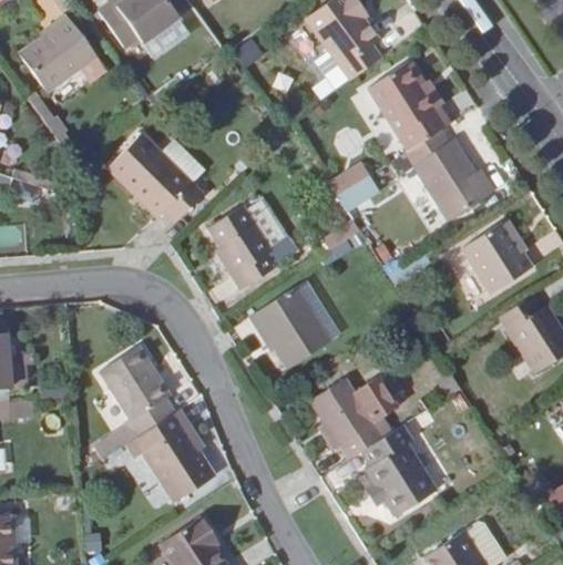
[(111,3),(96,14),(122,50),(136,40),(140,45),(176,19),(162,0),(126,0),(114,9),(111,3)]
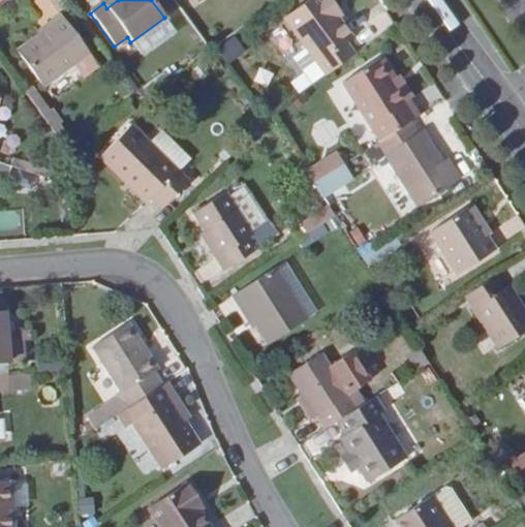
[(106,8),(118,0),(107,0),(103,3),(106,8)]
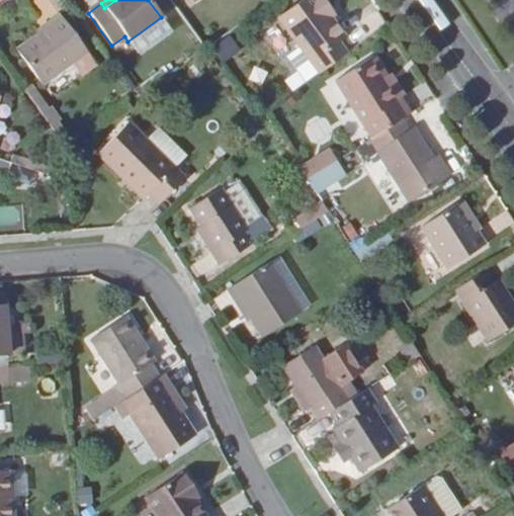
[(302,0),(278,17),(319,73),(347,54),(339,43),(346,37),(332,17),(336,14),(325,0),(302,0)]
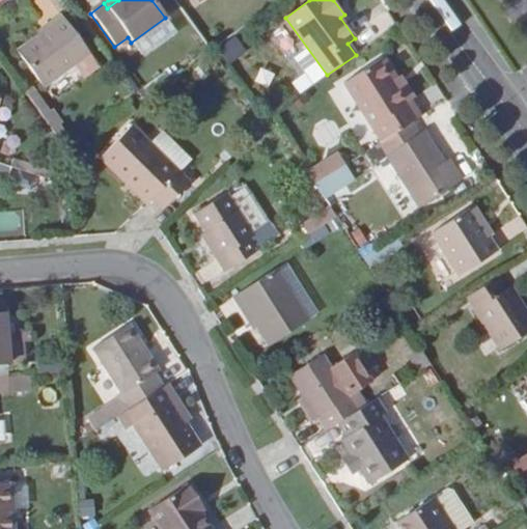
[(51,28),(21,50),(47,86),(92,54),(62,15),(48,25),(51,28)]
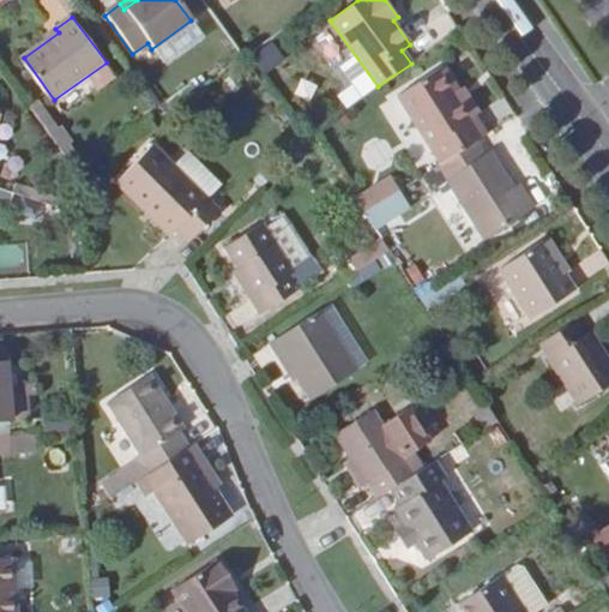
[(271,46),(258,55),(267,69),(281,60),(271,46)]
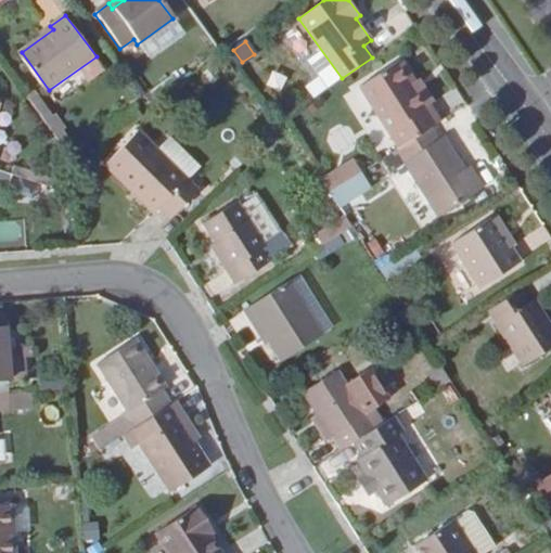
[(361,85),(400,145),(433,125),(441,119),(431,101),(425,104),(411,82),(417,79),(401,58),(361,85)]
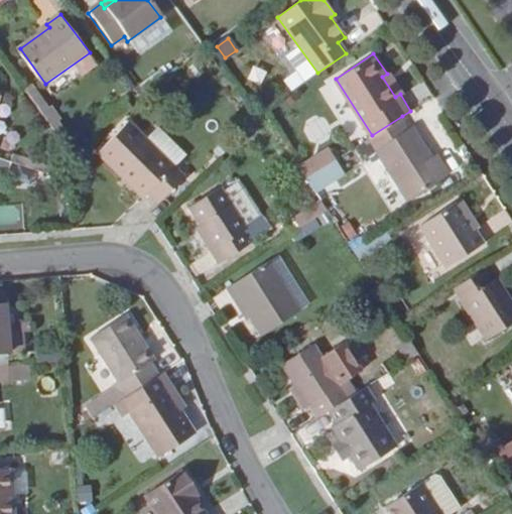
[(400,94),(404,91),(391,71),(387,74),(382,77),(395,97),(400,94)]
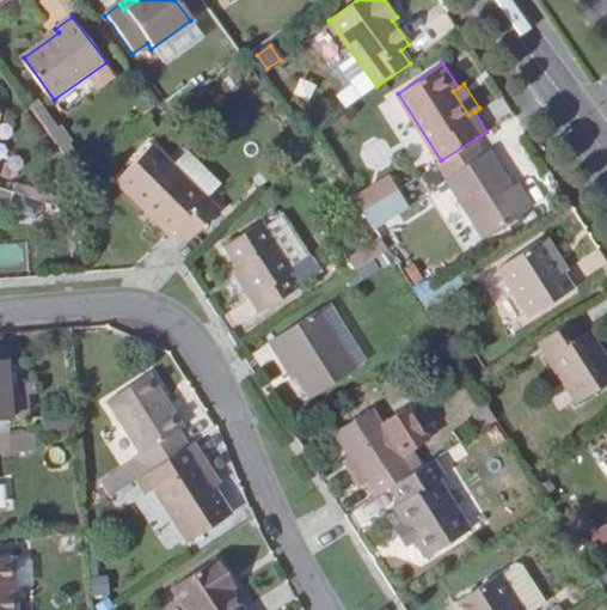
[(441,160),(437,163),(485,237),(528,208),(491,150),(486,152),(477,138),(441,160)]
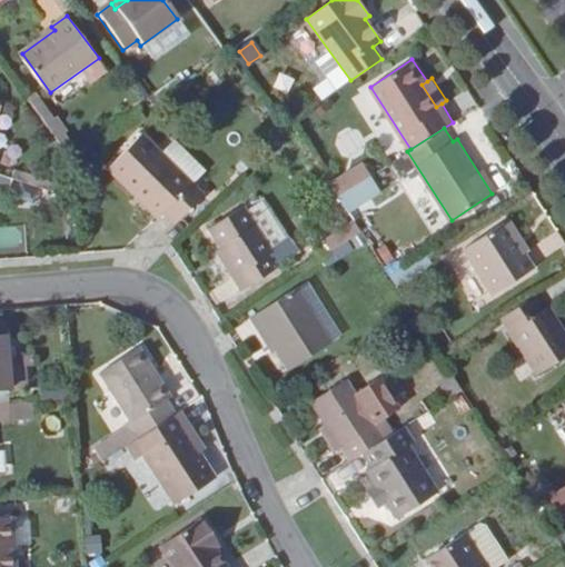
[(144,133),(108,168),(162,221),(169,216),(179,226),(208,198),(144,133)]
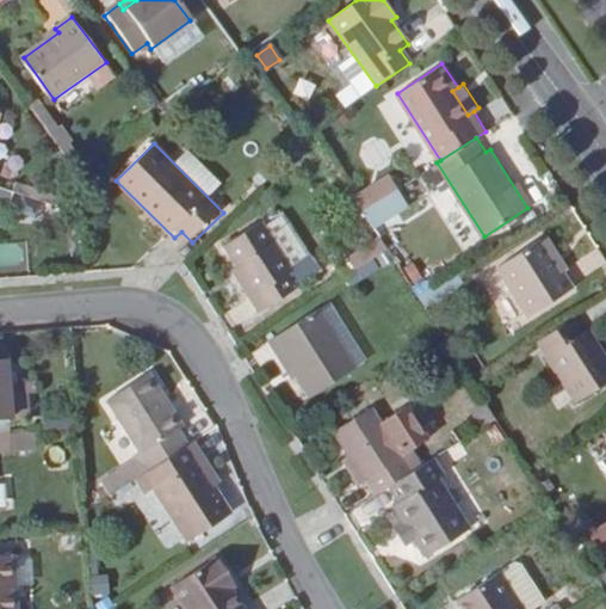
[(387,176),(351,197),(371,231),(407,209),(387,176)]
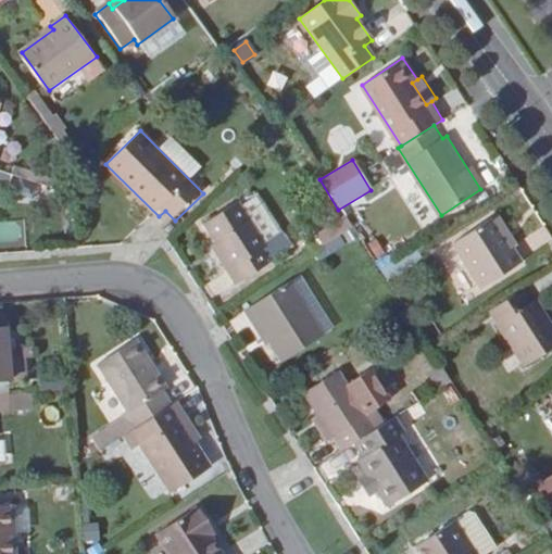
[(238,201),(204,223),(233,266),(227,269),(236,282),(270,261),(261,247),(265,244),(238,201)]
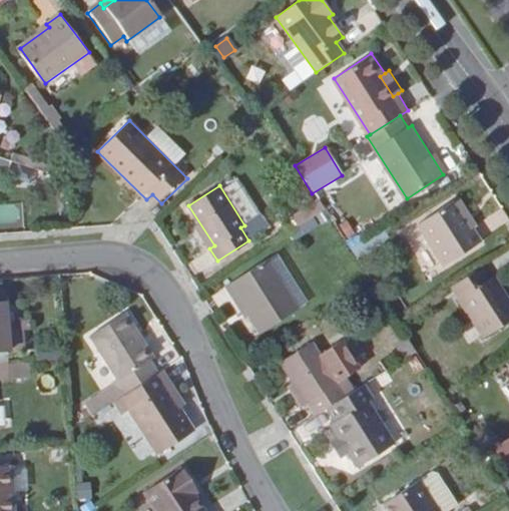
[(455,199),(420,221),(447,264),(482,241),(455,199)]
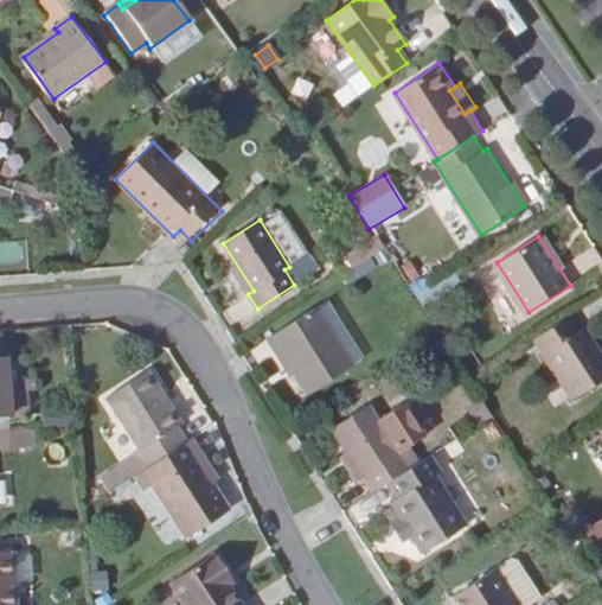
[(348,284),(386,261),(373,239),(335,261),(348,284)]
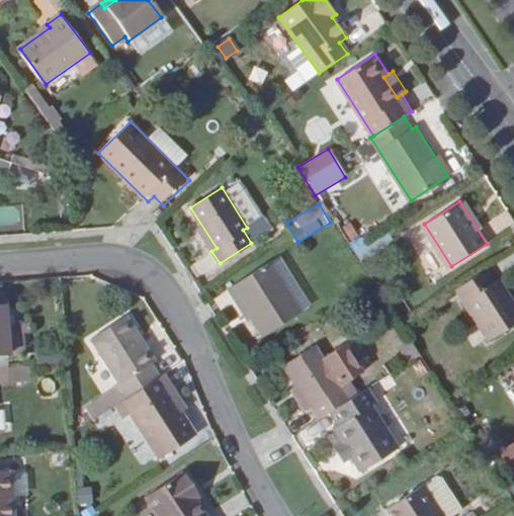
[(270,261),(230,287),(239,303),(241,299),(265,335),(303,311),(270,261)]
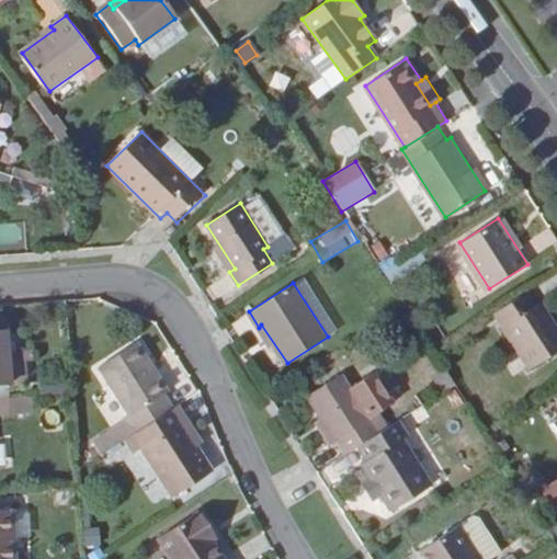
[(531,288),(495,311),(532,369),(556,353),(556,338),(555,334),(556,332),(556,323),(543,303),(541,304),(531,288)]
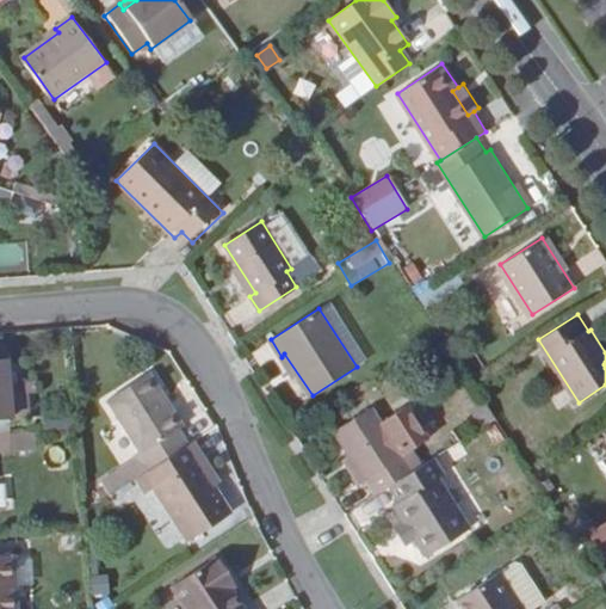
[(146,473),(187,446),(178,430),(181,426),(149,375),(107,401),(140,453),(134,456),(146,473)]
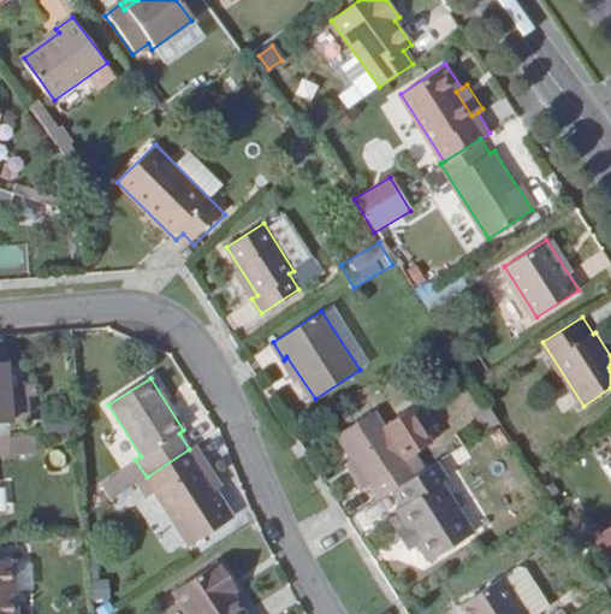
[(24,400),(6,401),(7,425),(25,424),(24,400)]
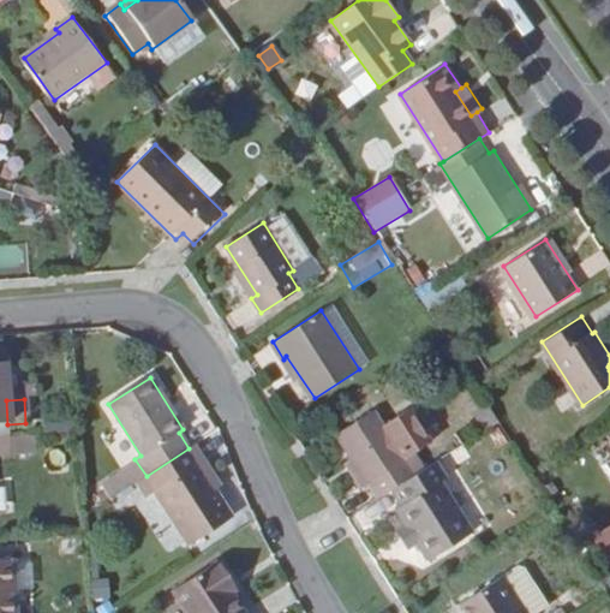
[(381,476),(389,489),(416,471),(405,453),(425,441),(406,410),(386,422),(376,409),(338,433),(370,482),(381,476)]
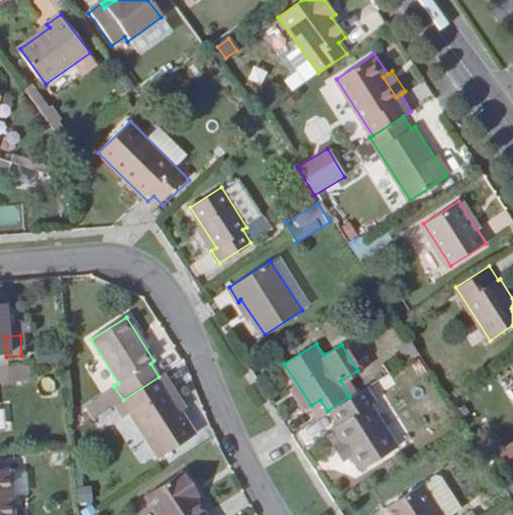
[(123,400),(115,405),(122,416),(130,412),(160,459),(196,435),(181,412),(167,390),(171,387),(163,375),(159,377),(123,400)]
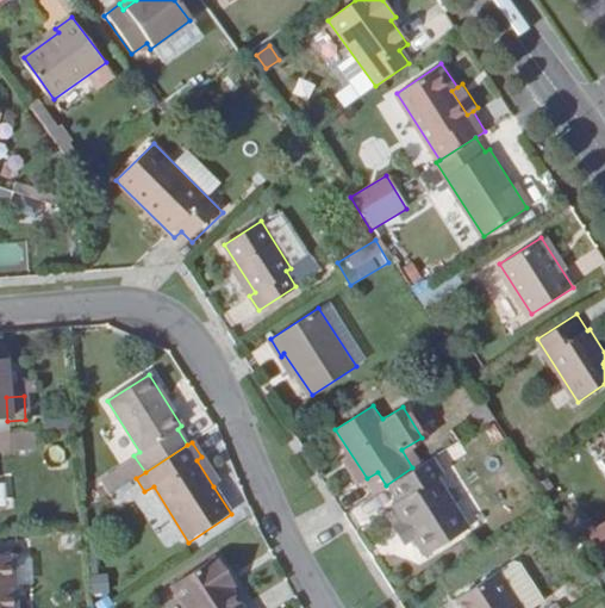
[(351,454),(344,459),(359,482),(366,478),(351,454)]
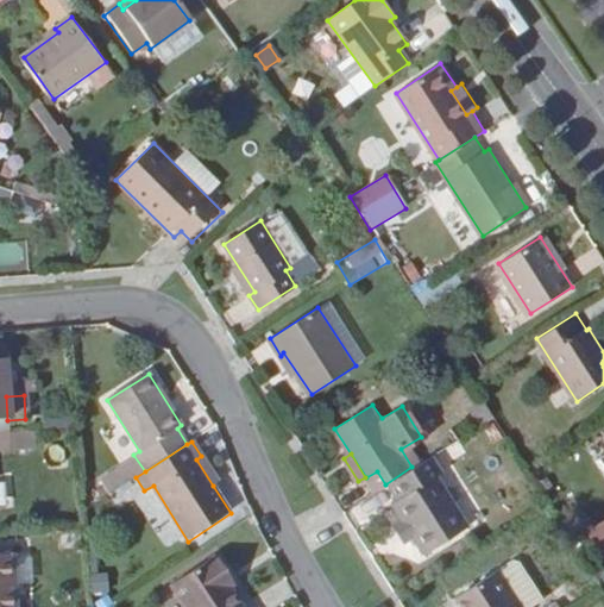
[(145,471),(133,455),(101,476),(112,493),(136,477),(145,471)]
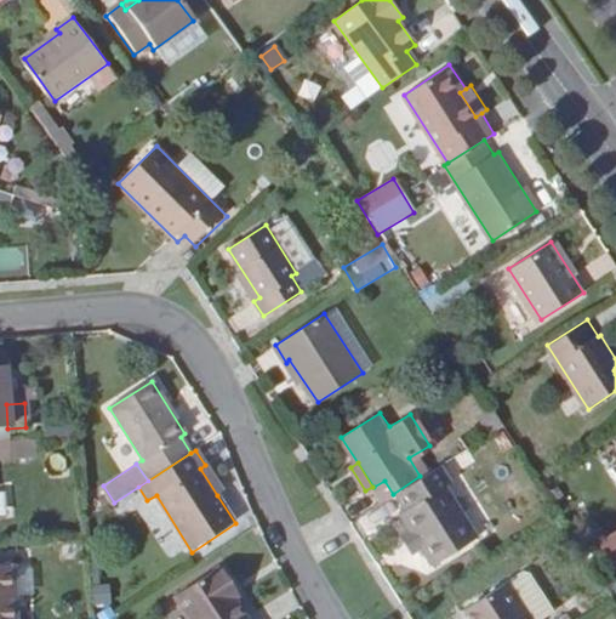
[(200,469),(217,495),(222,492),(205,465),(200,469)]
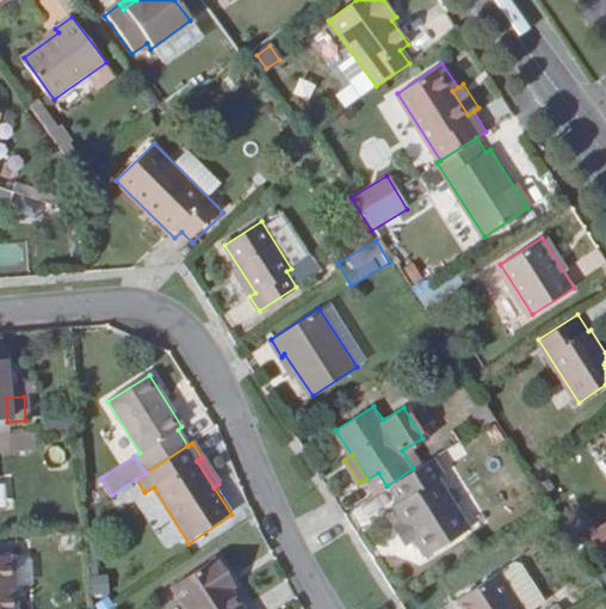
[(434,459),(391,486),(401,502),(396,504),(428,555),(470,529),(438,478),(444,473),(434,459)]
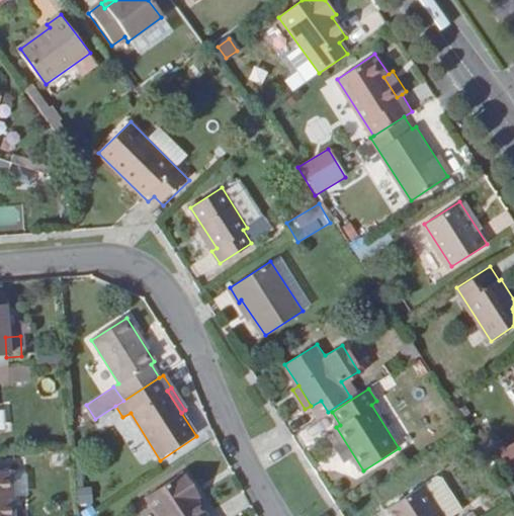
[(321,401),(312,406),(319,417),(328,412),(321,401)]
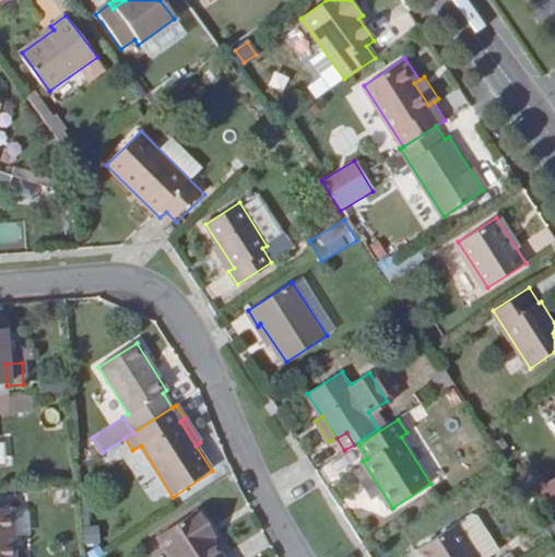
[(554,514),(554,493),(535,506),(545,521),(554,514)]
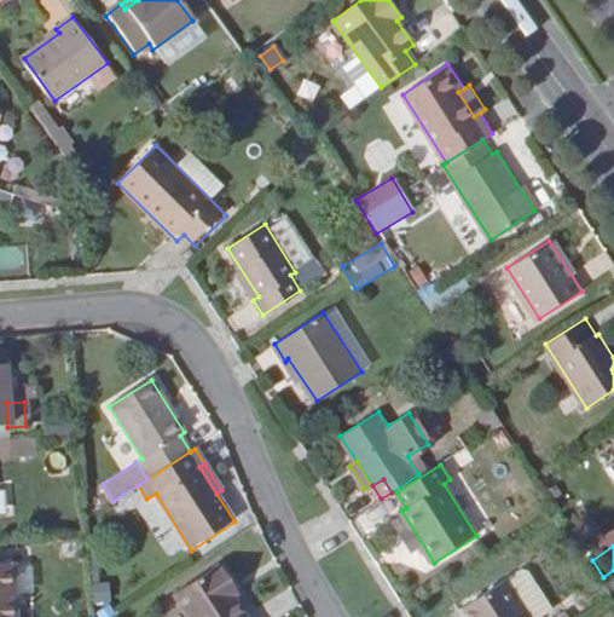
[(16,616),(13,563),(0,563),(0,616),(16,616)]
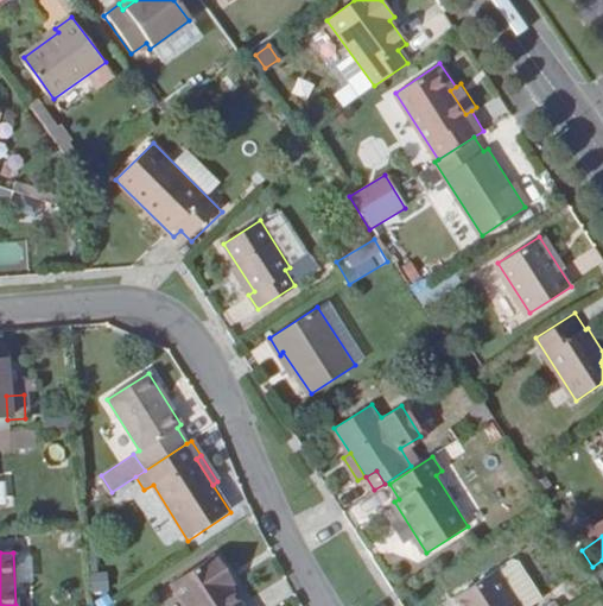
[(219,555),(173,584),(188,605),(245,605),(227,578),(232,576),(219,555)]
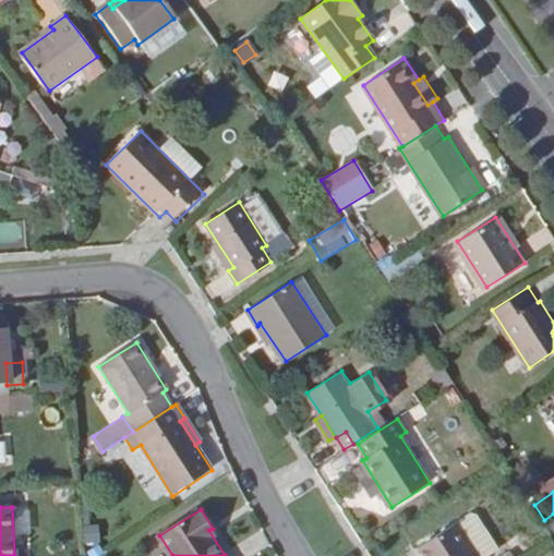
[(473,515),(459,523),(480,555),(493,555),(502,551),(480,516),(473,515)]
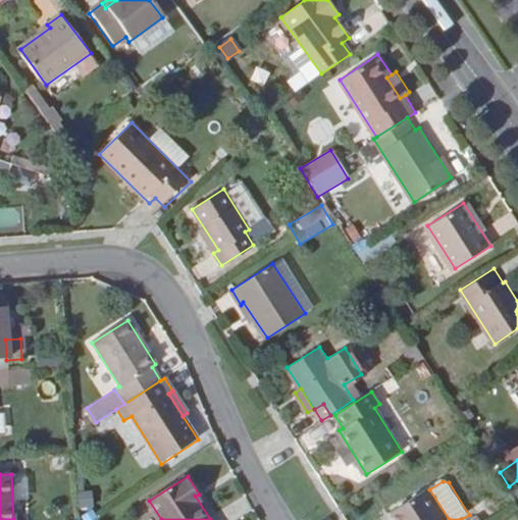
[(449,519),(429,489),(393,513),(397,519),(449,519)]
